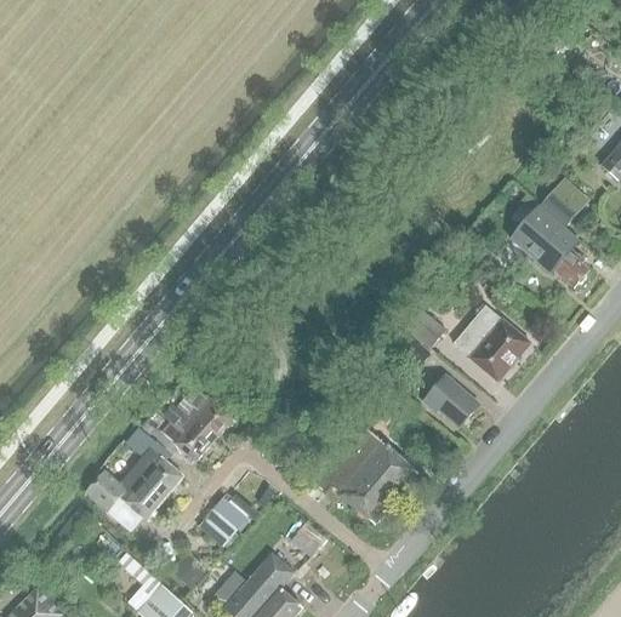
[(619,177),(620,173),(620,141),(602,163),(619,177)]
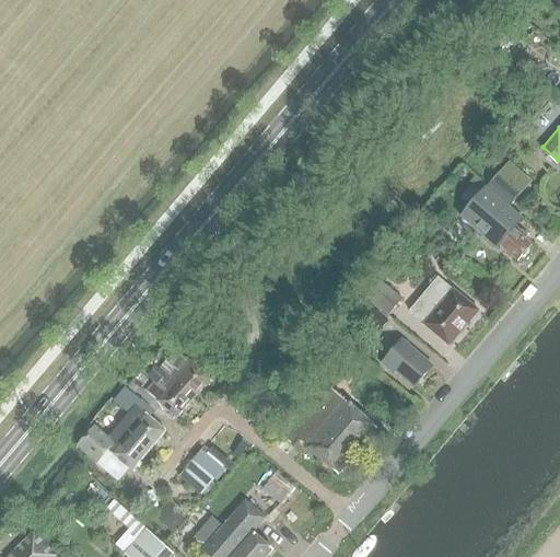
[(506,163),(486,185),(509,205),(528,182),(506,163)]
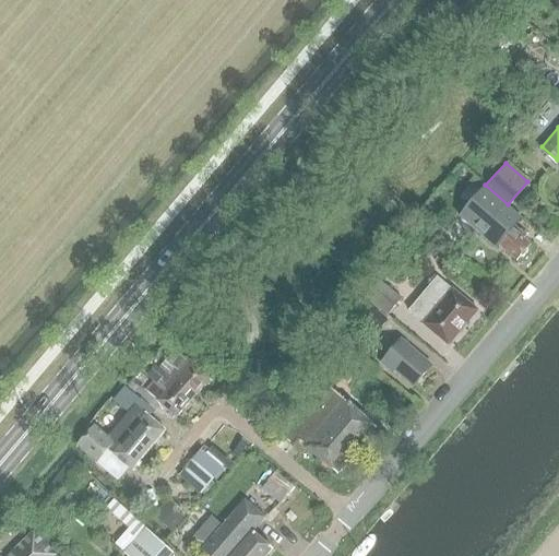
[(484,185),(459,214),(460,215),(496,246),(498,244),(515,259),(520,255),(523,255),(527,249),(526,246),(530,244),(522,238),(525,235),(515,226),(522,219),(484,185)]
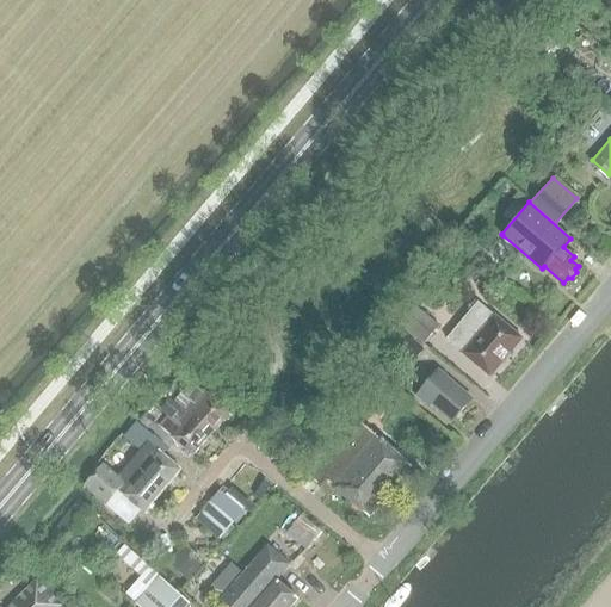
[(522,336),(494,314),(493,314),(476,299),(445,338),(462,351),(462,352),(489,376),(522,336)]
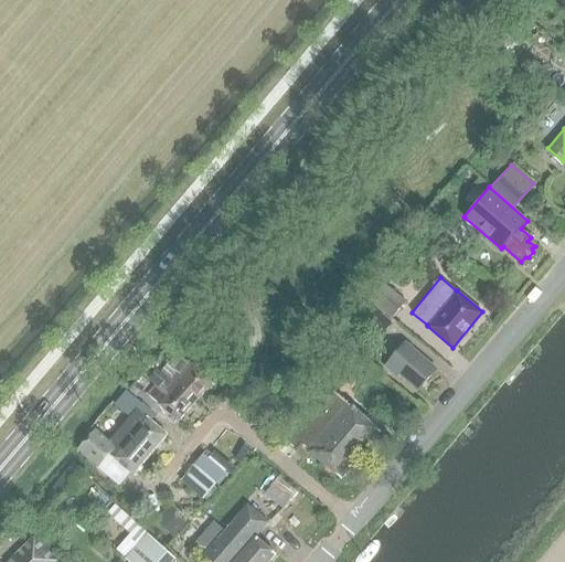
[(406,299),(385,282),(370,300),(391,318),(406,299)]
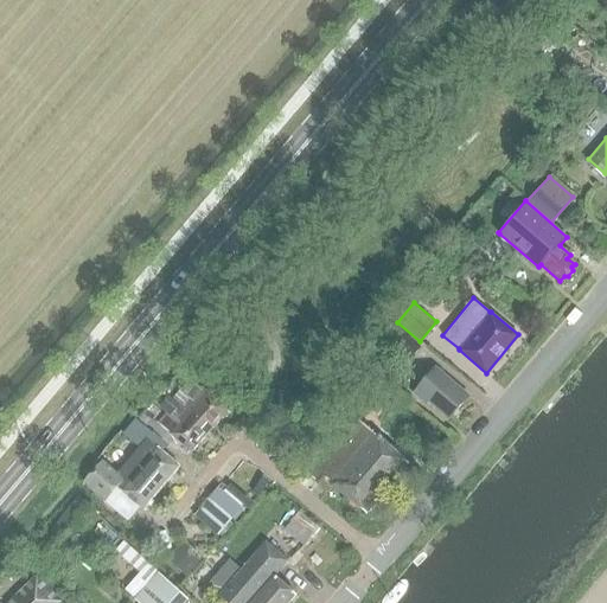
[(411,355),(421,345),(396,324),(387,335),(411,355)]
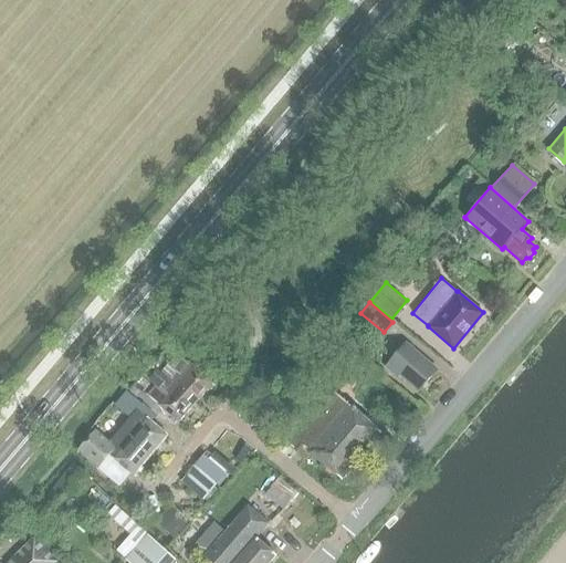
[(436,368),(405,342),(385,365),(397,375),(399,373),(418,389),(436,368)]
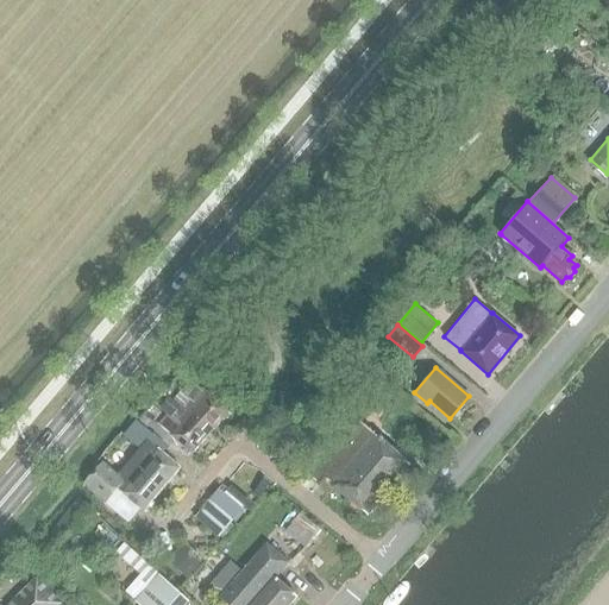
[(190,398),(183,408),(182,408),(209,430),(228,409),(201,386),(200,388),(195,384),(187,395),(190,398)]
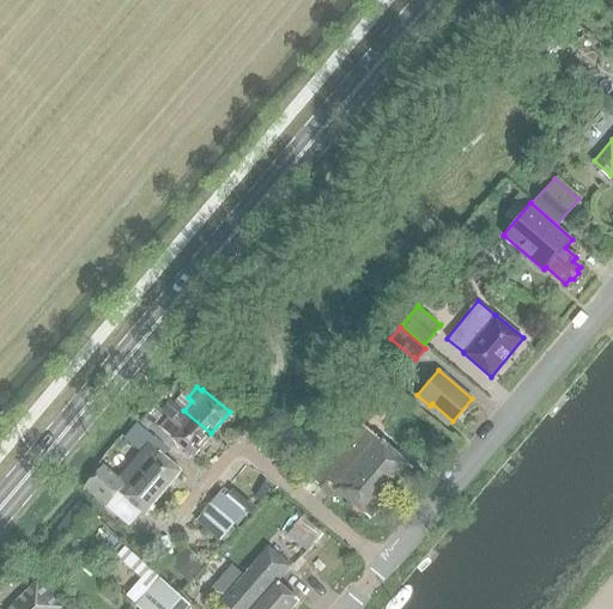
[(183,410),(184,410),(170,399),(162,408),(169,414),(159,425),(167,431),(165,432),(193,455),(211,433),(183,410)]
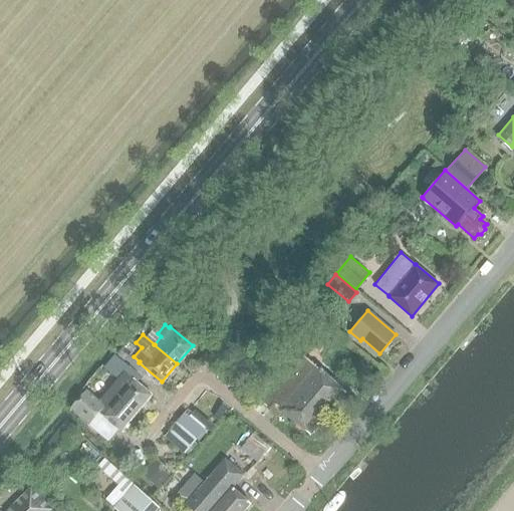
[(264,403),(276,414),(281,408),(309,433),(345,392),(316,366),(304,381),(291,370),(264,403)]
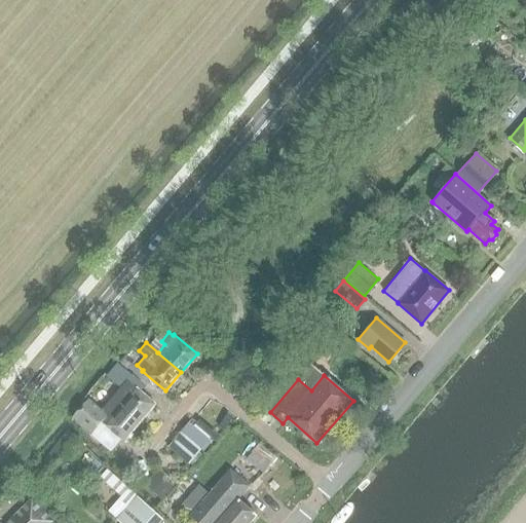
[(123,440),(139,421),(154,403),(132,383),(132,384),(127,380),(119,391),(122,395),(109,410),(105,406),(102,410),(87,399),(72,417),(89,432),(100,419),(101,420),(123,440)]
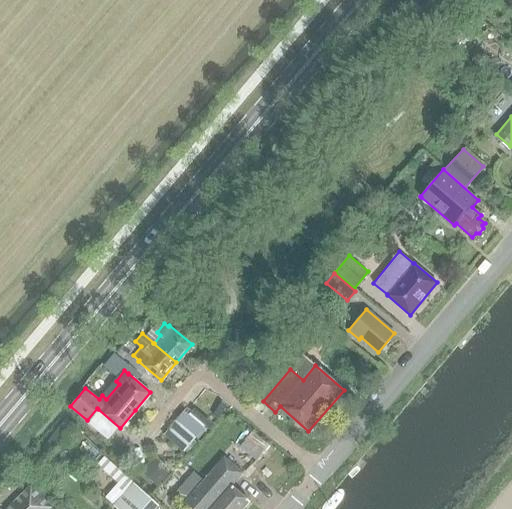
[(176,418),(164,432),(185,451),(198,436),(176,418)]
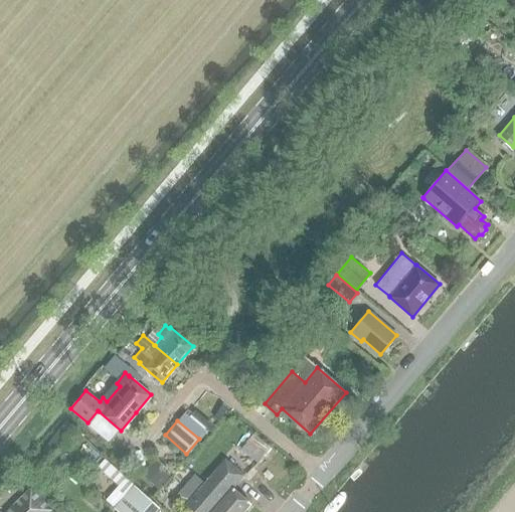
[(158,487),(171,472),(155,458),(141,473),(158,487)]
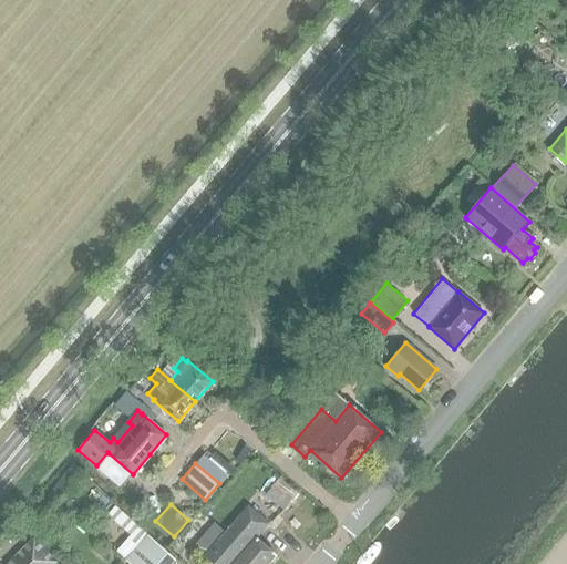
[(114,550),(130,563),(171,563),(175,560),(114,505),(106,514),(129,534),(114,550)]
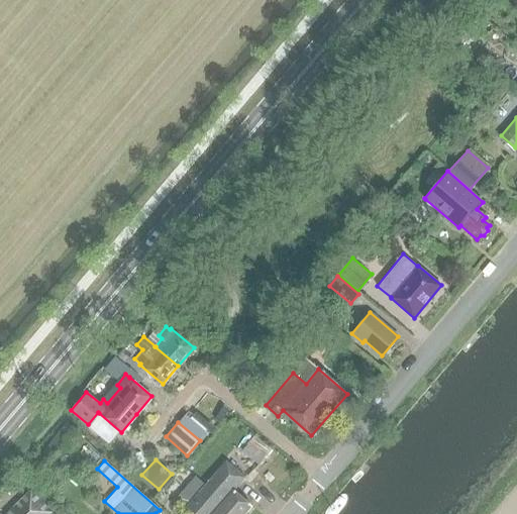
[(243,513),(251,505),(233,490),(244,477),(226,460),(186,507),(193,513),(243,513)]
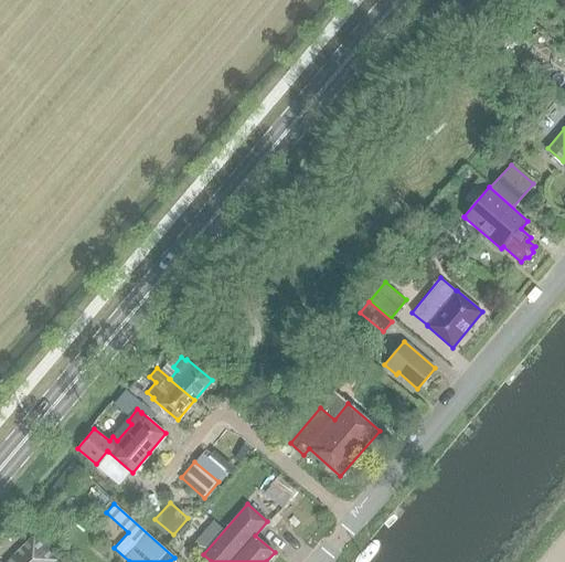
[(6,561),(59,561),(33,536),(6,561)]
